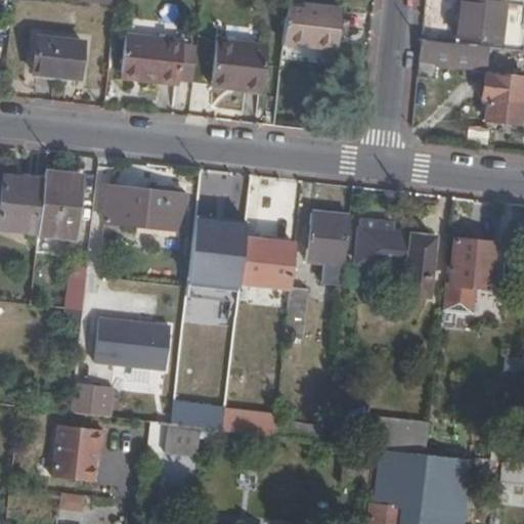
[(500,38),(504,0),(461,0),(456,34),(500,38)]
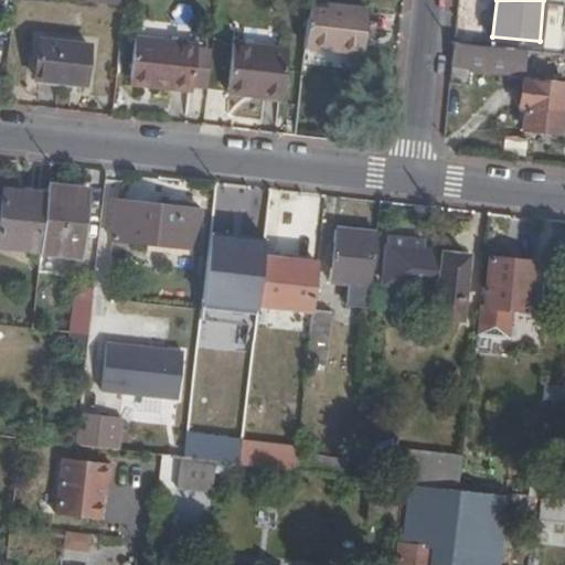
[(309,1),(305,42),(360,48),(364,8),(309,1)]
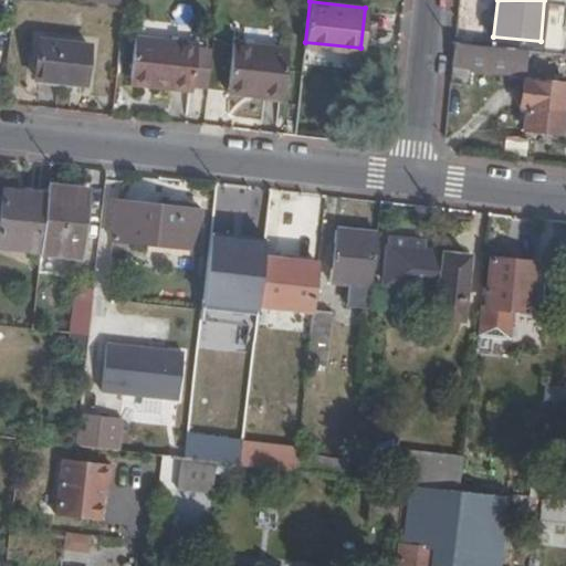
[(154,79),(154,82),(197,86),(197,81),(201,44),(201,39),(138,32),(133,76),(154,79)]
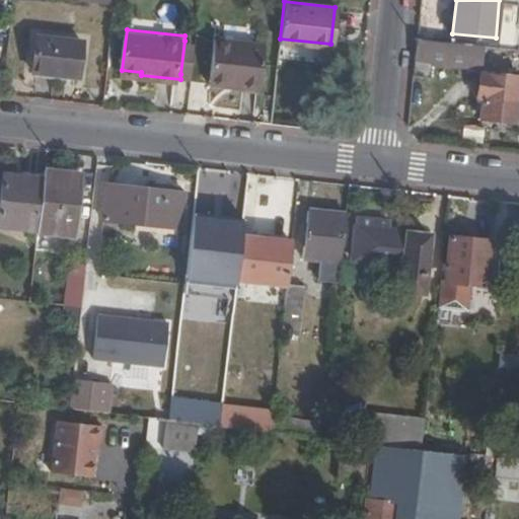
[(36,31),(32,68),(80,73),(84,36),(36,31)]
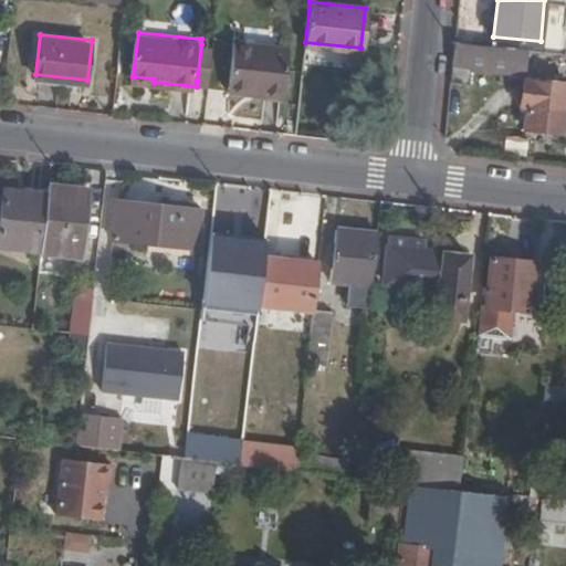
[(289,43),(233,38),(228,83),(262,86),(262,90),(282,92),(289,43)]
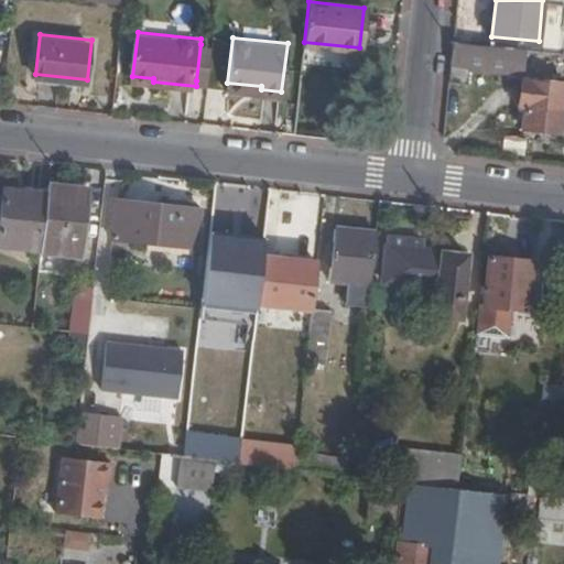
[(453,38),(449,77),(466,79),(467,62),(518,67),(520,45),(453,38)]
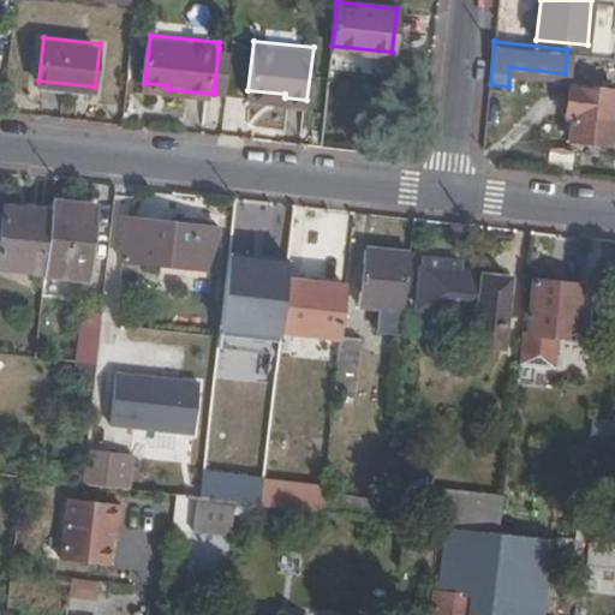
[(214,88),(227,89),(232,51),(219,48),(214,88)]
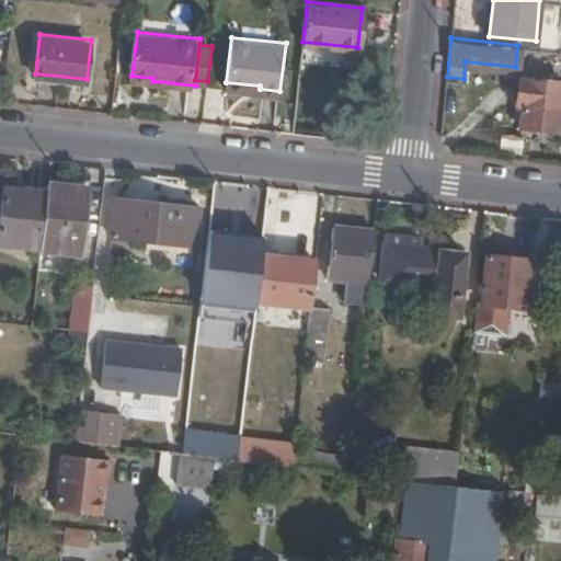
[(521,96),(517,123),(557,127),(560,87),(560,77),(516,73),(514,96),(521,96)]
